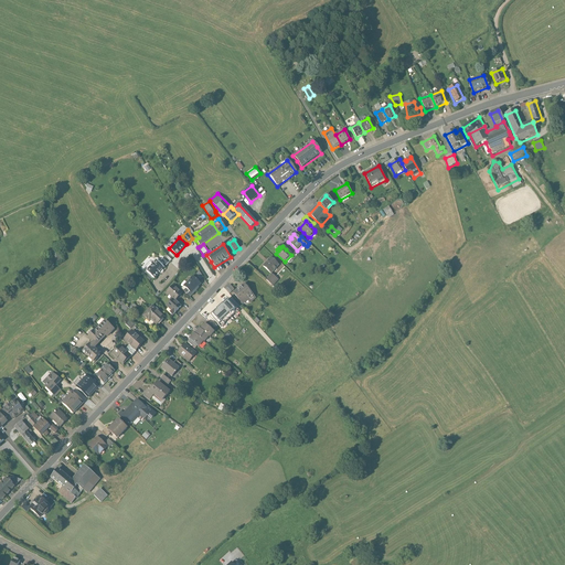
[(288,247),(286,249),(291,255),(294,257),(296,254),(288,247)]
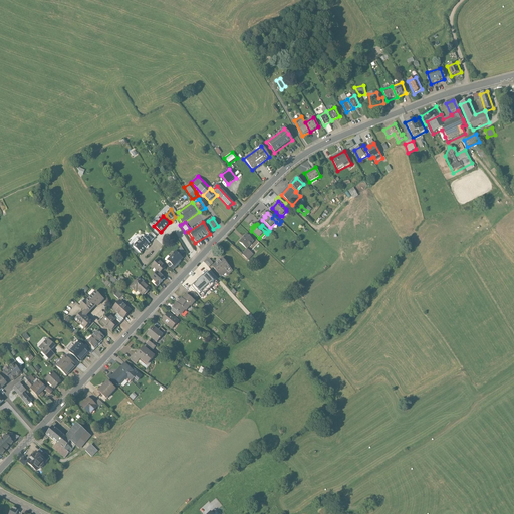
[(155,238),(152,232),(147,237),(148,239),(146,240),(148,242),(149,240),(152,242),(155,238)]
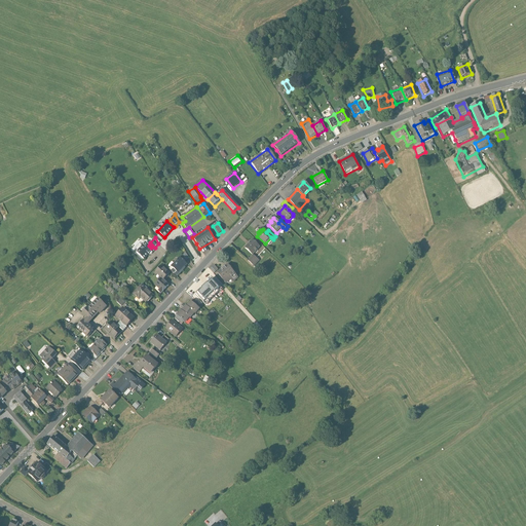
[(245,249),(252,255),(259,247),(252,240),(245,249)]
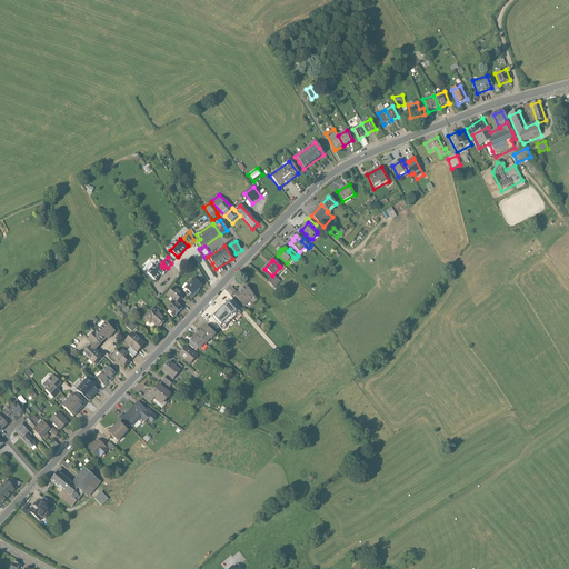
[(161,266),(158,262),(153,267),(151,265),(146,270),(148,272),(147,273),(156,281),(166,270),(163,268),(161,266)]
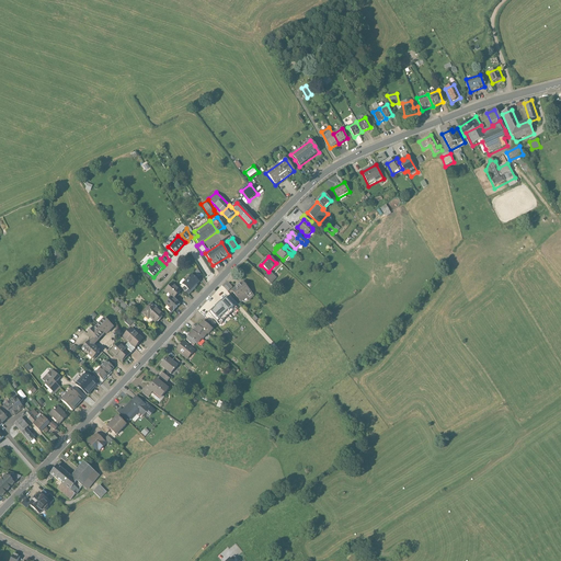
[(270,272),(264,277),(271,284),(276,278),(270,272)]
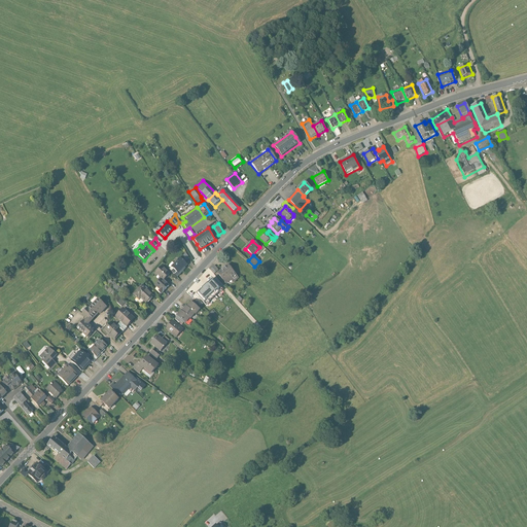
[(187,266),(180,258),(172,268),(174,270),(172,272),(177,277),(183,272),(182,271),(187,266)]
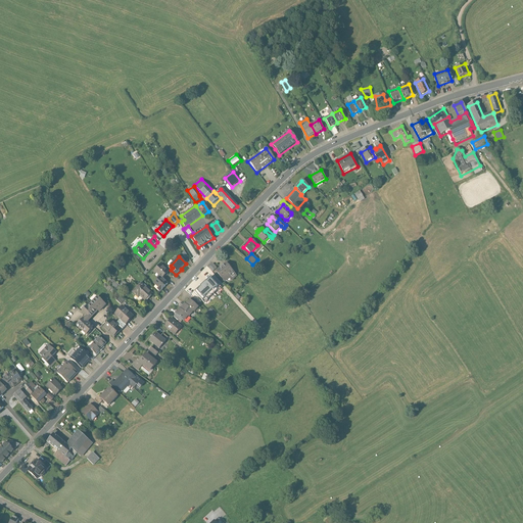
[(208,268),(212,273),(217,269),(212,264),(208,268)]
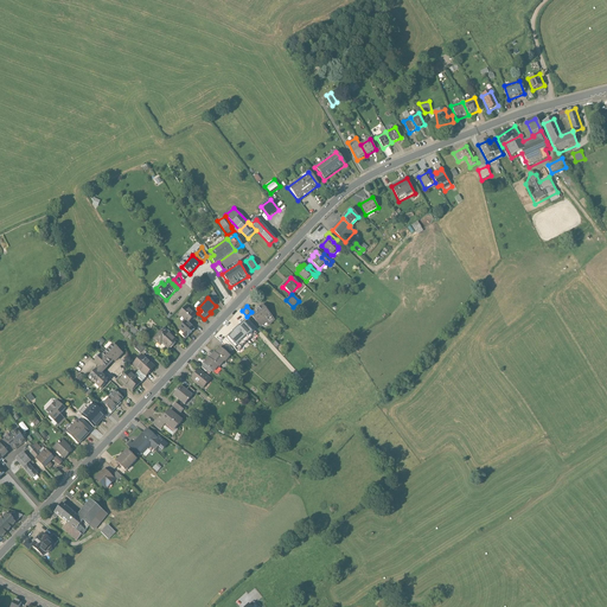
[(262,306),(251,315),(260,326),(266,321),(269,325),(275,320),(262,306)]
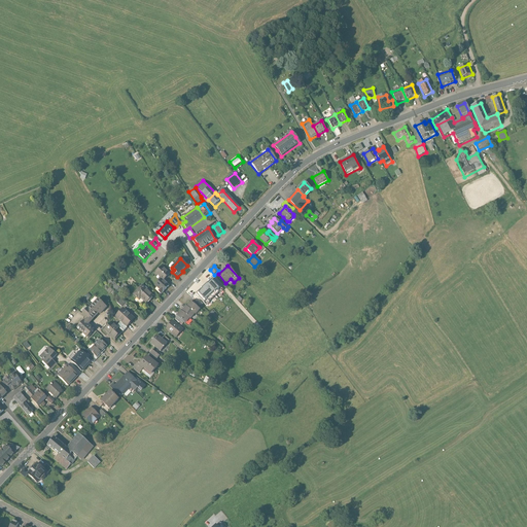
[(155,274),(161,280),(155,286),(161,290),(159,292),(161,294),(169,286),(164,281),(170,274),(162,267),(155,274)]
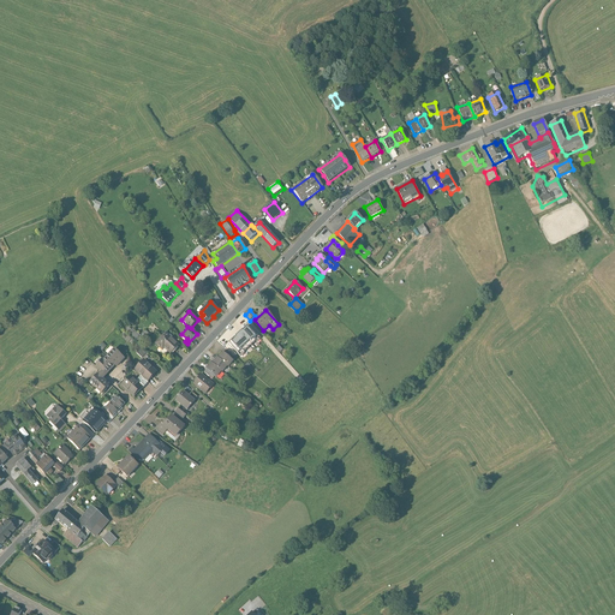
[(260,336),(248,324),(228,345),(240,356),(260,336)]
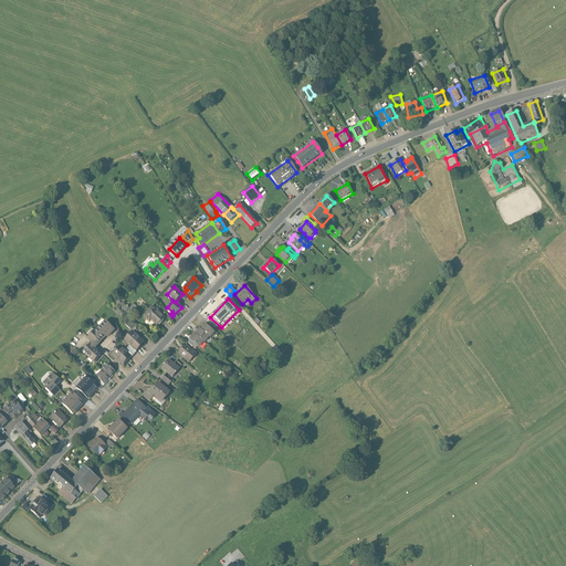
[(164,317),(153,306),(143,316),(147,321),(149,318),(157,325),(164,317)]
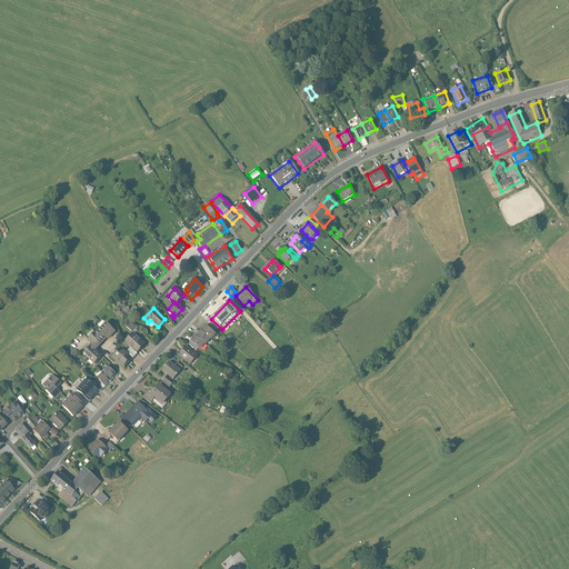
[(123,325),(131,331),(135,326),(128,320),(123,325)]
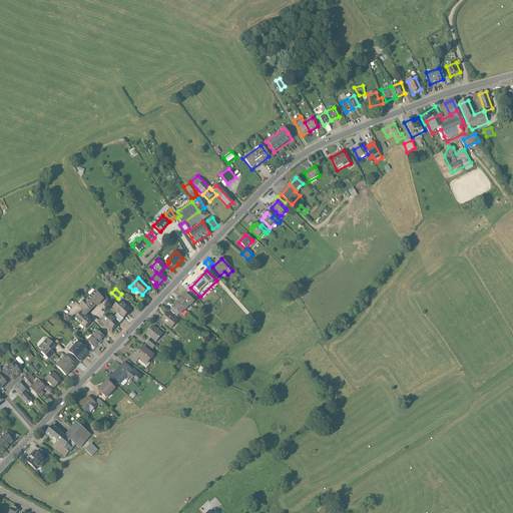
[(103,299),(95,292),(86,302),(85,301),(80,306),(85,311),(82,314),(85,317),(95,305),(97,307),(103,299)]
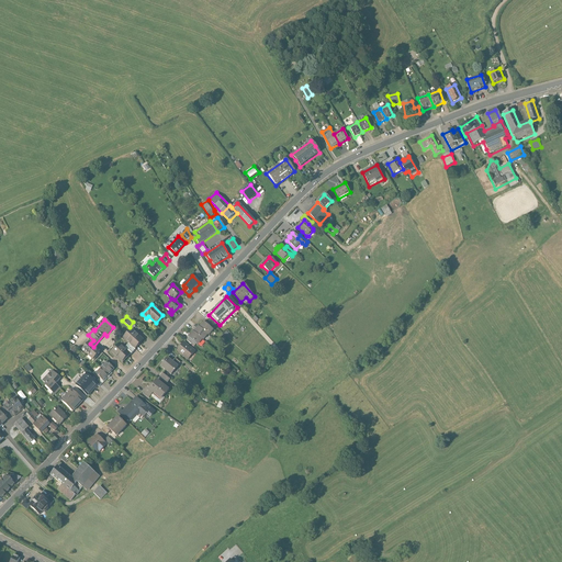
[(206,319),(204,323),(213,330),(215,327),(206,319)]
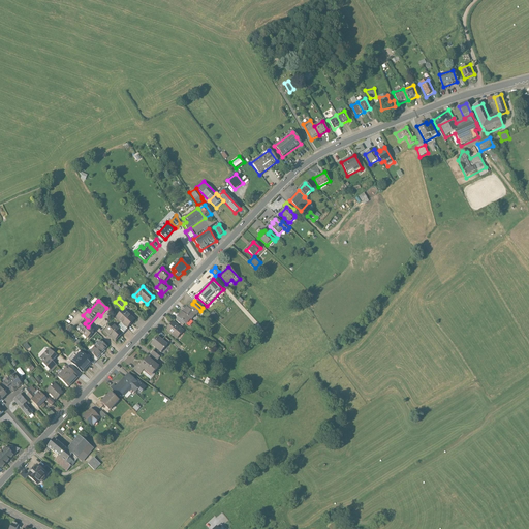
[(200,311),(192,304),(188,309),(195,315),(196,316),(200,311)]
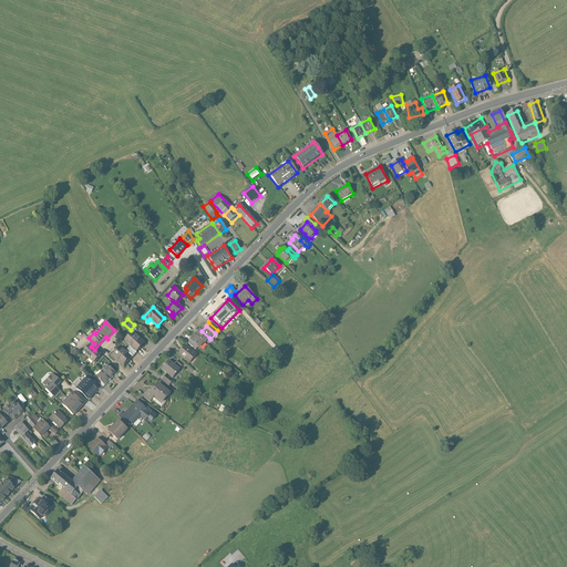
[(202,331),(200,330),(196,336),(204,343),(205,343),(209,338),(202,331)]
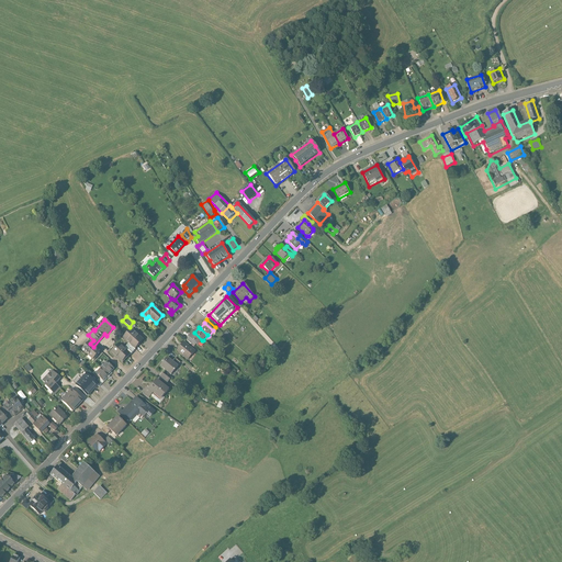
[(132,329),(123,338),(124,339),(134,349),(143,340),(132,329)]
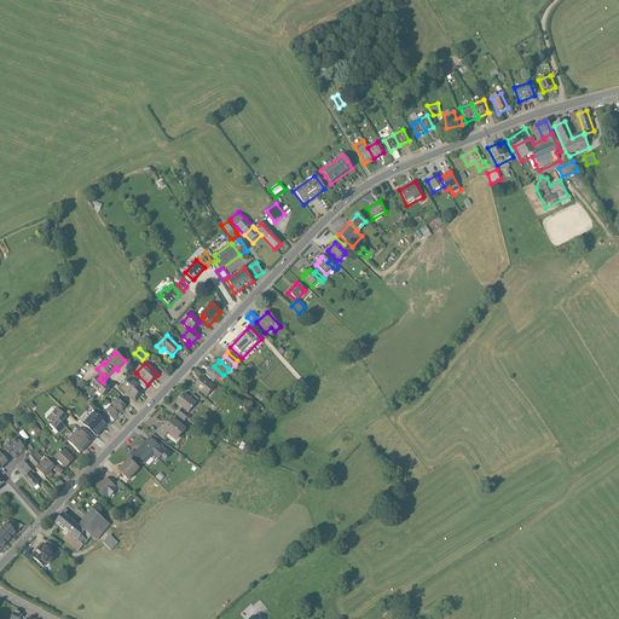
[(214,366),(213,366),(208,372),(217,380),(218,380),(223,375),(214,366)]
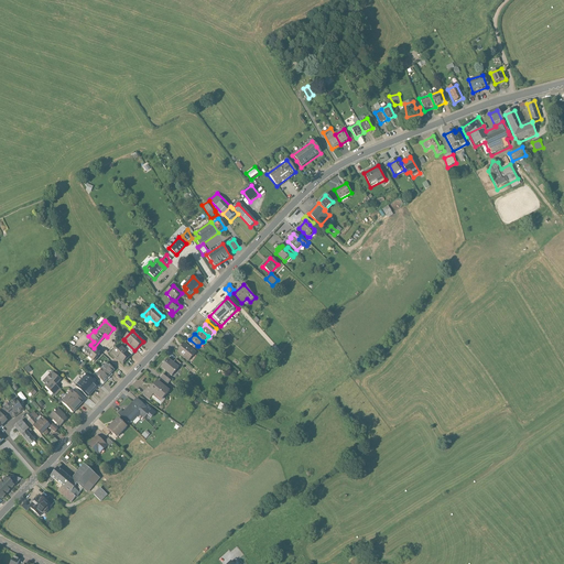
[(197,346),(190,339),(187,343),(195,348),(197,346)]
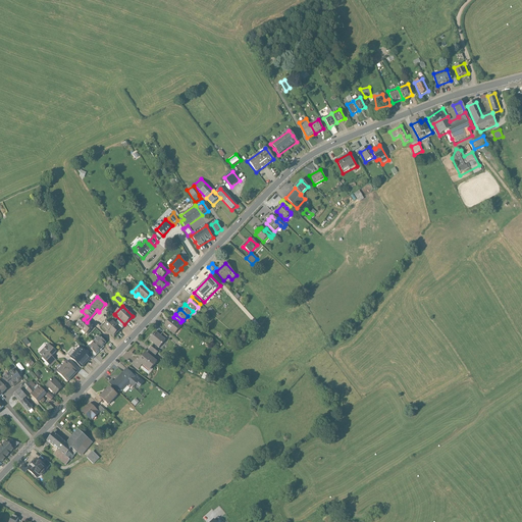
[(124,324),(115,315),(115,316),(114,315),(111,319),(121,329),(125,324),(124,324)]
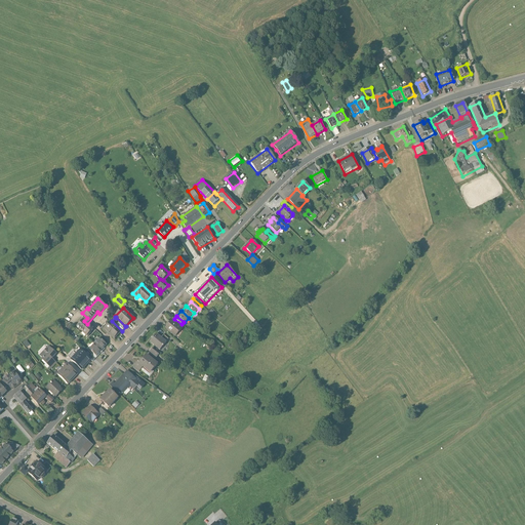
[(86,336),(93,330),(87,324),(84,321),(83,320),(77,326),(86,336)]
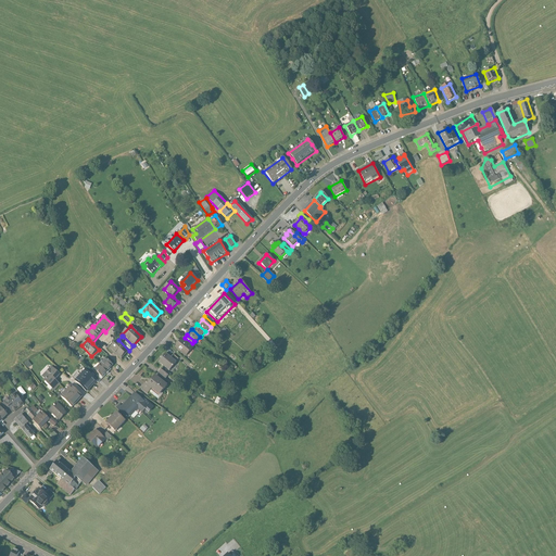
[(190,352),(193,349),(182,339),(178,344),(175,348),(185,356),(189,351),(190,352)]
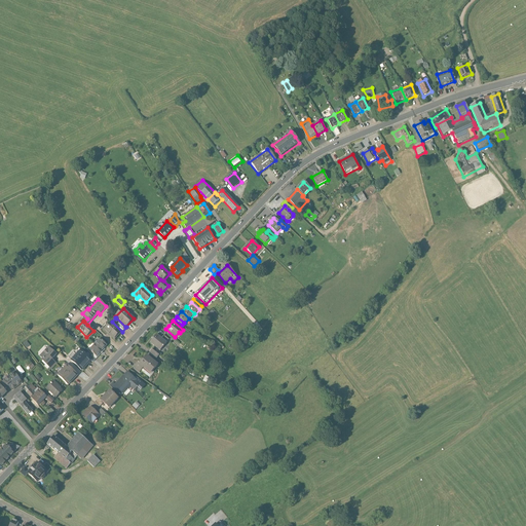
[(122,332),(112,322),(104,330),(115,340),(122,332)]
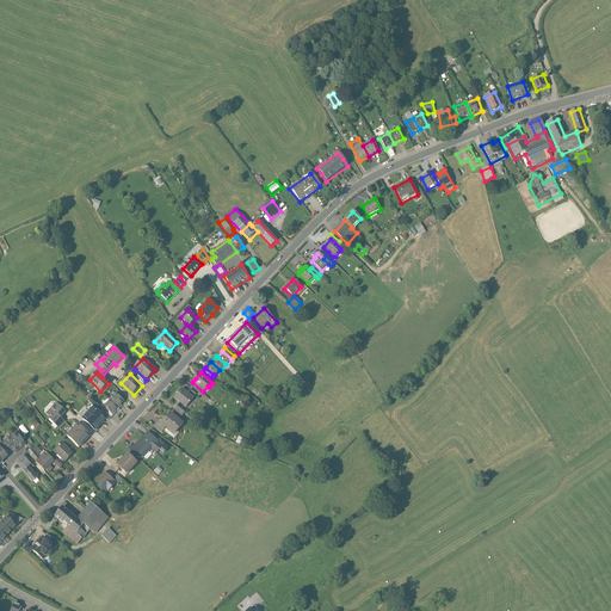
[(186,407),(193,399),(183,389),(179,392),(177,394),(177,395),(174,397),(186,407)]
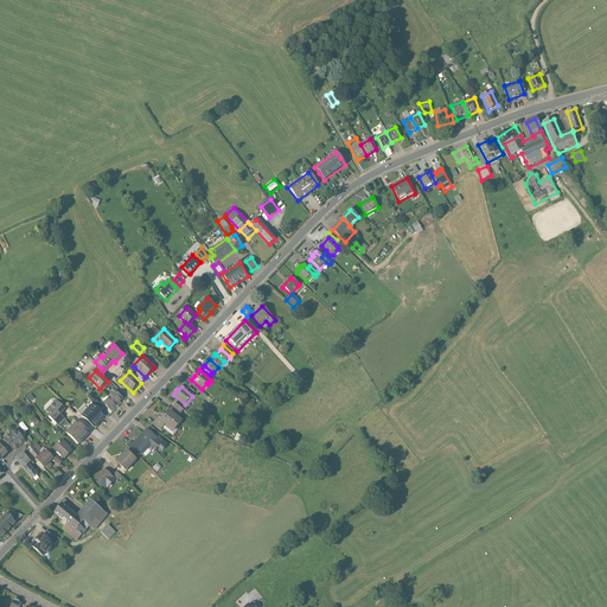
[(115,391),(109,398),(117,407),(121,403),(120,402),(123,398),(115,391)]
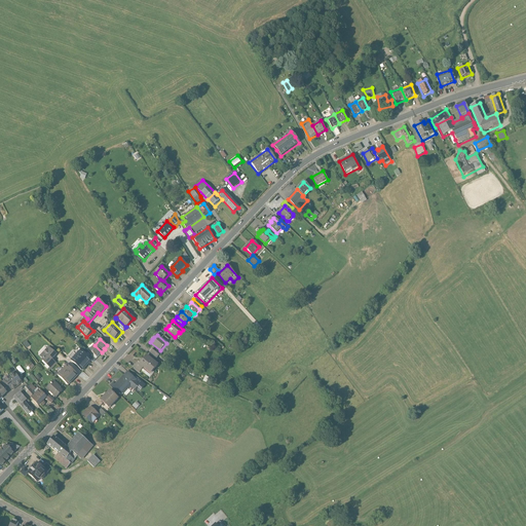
[(95,345),(89,350),(97,358),(102,352),(95,345)]
